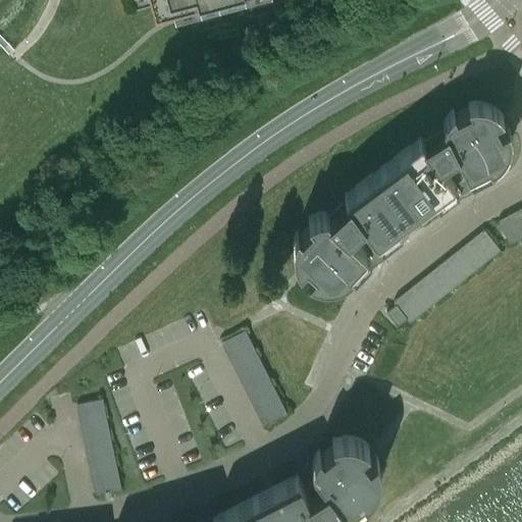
[(420,136),(382,165),(415,209),(433,196),(440,206),(461,191),(474,183),(472,179),(493,168),(491,164),(494,162),(497,160),(500,158),(502,156),(504,153),(506,150),(507,148),(508,145),(509,141),(509,138),(510,135),(510,132),(509,129),(509,126),(508,124),(500,128),(494,118),(503,114),(503,113),(501,111),(498,108),(496,106),(492,105),(489,103),(486,102),(483,101),(480,100),(477,100),(474,100),(470,100),(467,101),(469,105),(456,112),(454,108),(453,108),(451,110),(449,112),(447,115),(445,117),(444,120),(442,123),(445,127),(424,141),(420,136)]
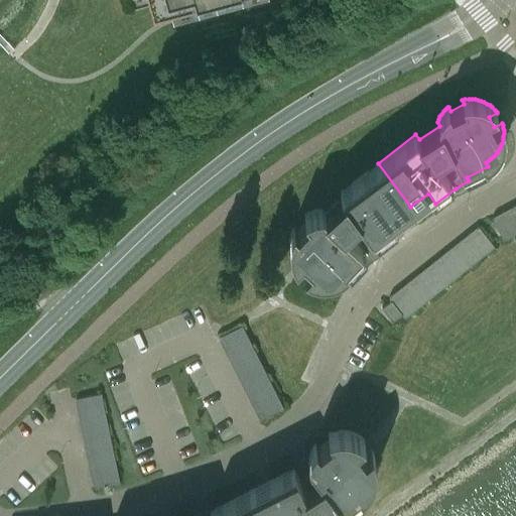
[(410,207),(378,163),(340,191),(343,196),(325,212),(321,209),(318,210),(315,210),(312,211),(309,212),(306,213),(304,215),(307,218),(297,230),(293,226),(291,229),(290,232),(289,235),(289,238),(288,241),(289,245),(289,248),(289,251),(290,254),(292,257),(293,260),(295,263),(296,263),(302,256),(310,264),(304,271),(307,273),(310,274),(313,275),(316,276),(320,276),(324,276),(327,276),(330,276),(333,275),(336,274),(339,272),(342,271),(344,269),(347,267),(350,270),(367,253),(369,255),(380,245),(400,230),(393,221),(410,207)]
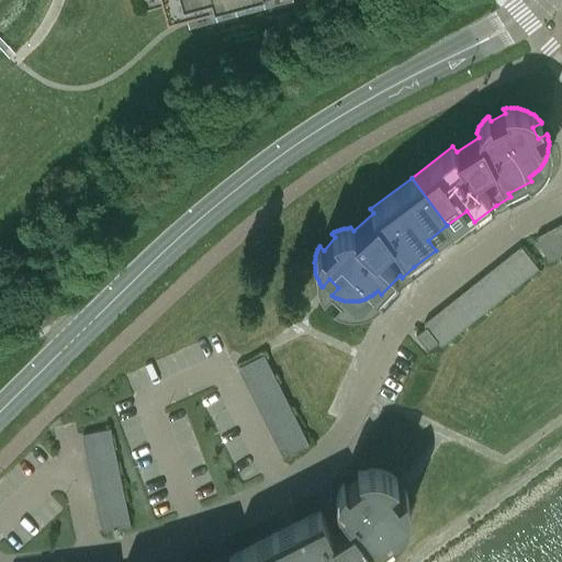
[(561,234),(558,226),(547,232),(560,256),(561,255),(561,234)]
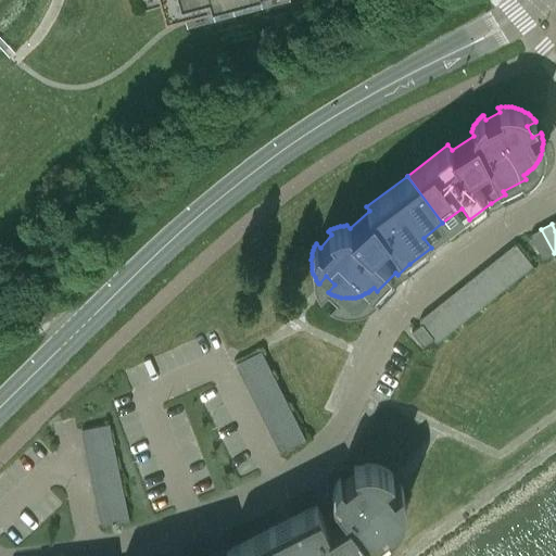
[(554,253),(541,229),(529,236),(543,260),(554,253)]
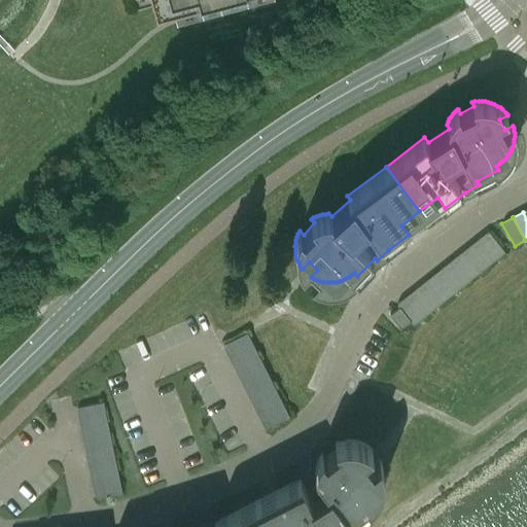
[(480,239),(495,259),(504,251),(488,232),(480,239)]
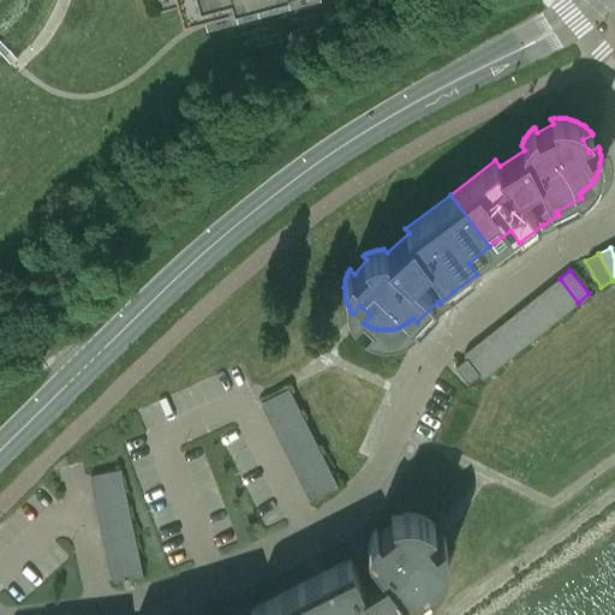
[(578,303),(560,279),(549,287),(567,311),(578,303)]
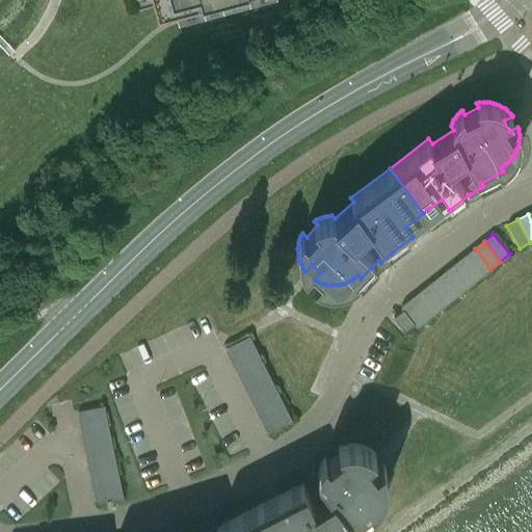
[(490,269),(475,248),(466,256),(481,276),(490,269)]
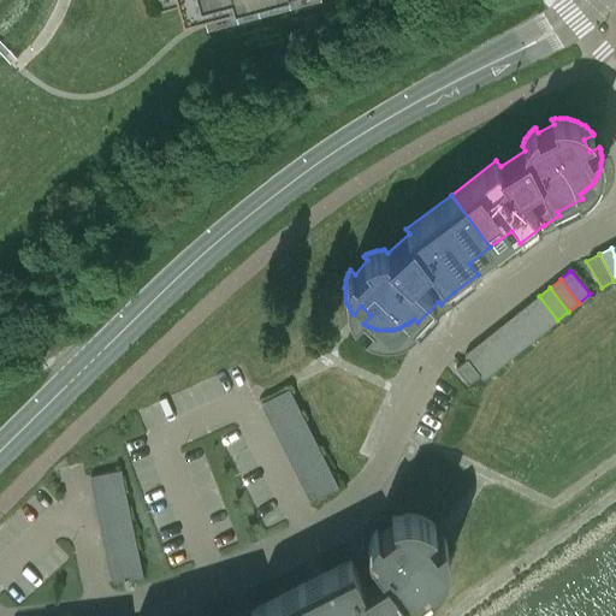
[(557,320),(539,296),(528,304),(548,329),(557,320)]
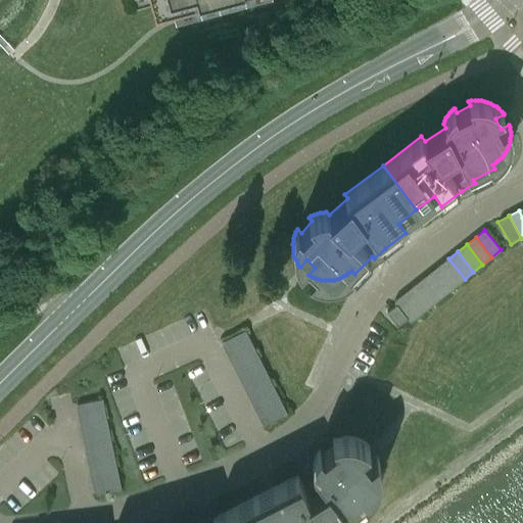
[(465,279),(448,258),(439,266),(456,286),(465,279)]
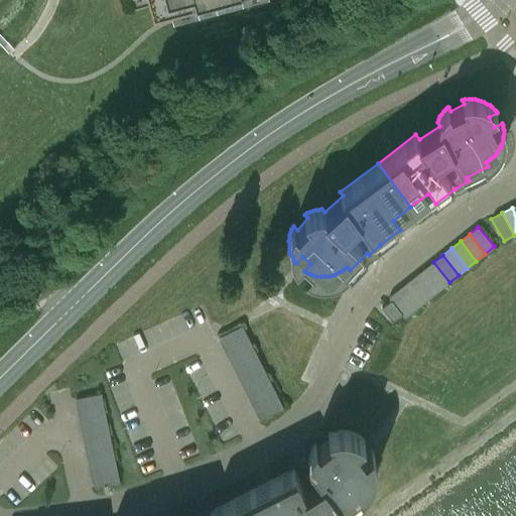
[(449,282),(433,262),(424,269),(440,289),(449,282)]
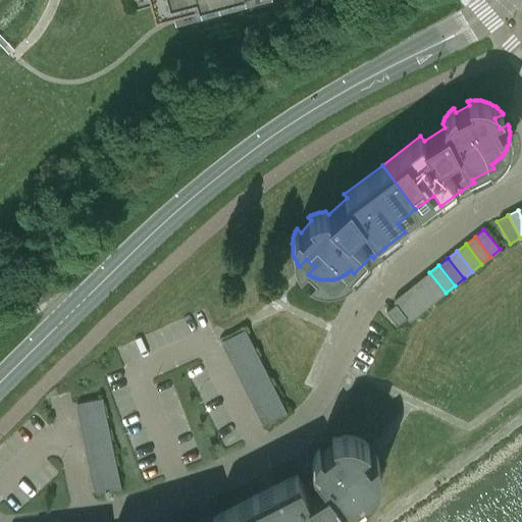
[(446,293),(429,272),(420,279),(436,300),(446,293)]
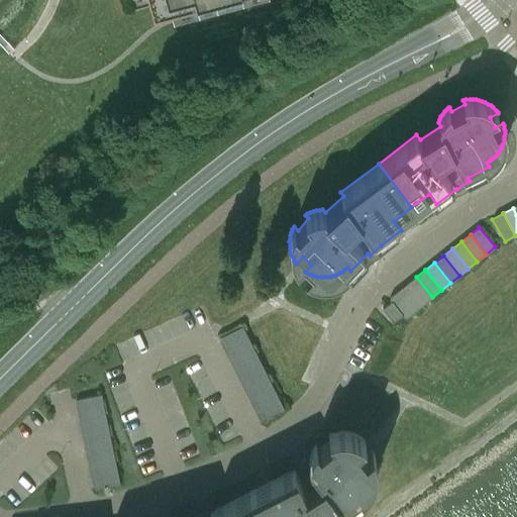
[(432,297),(416,277),(407,284),(423,304),(432,297)]
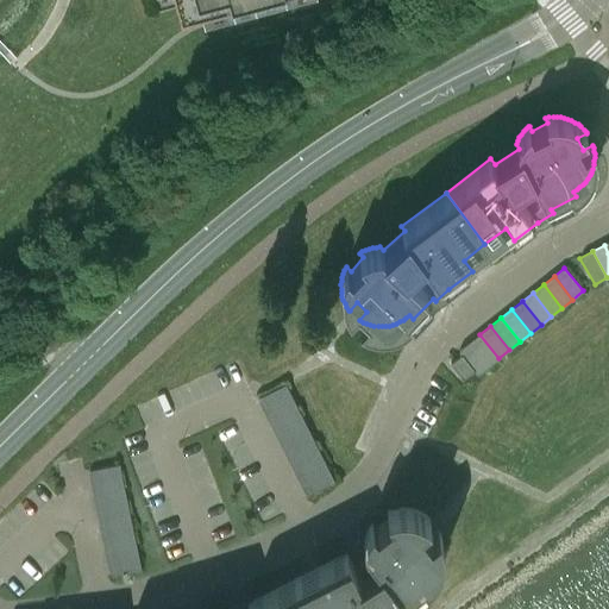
[(498,358),(479,334),(469,343),(488,366),(498,358)]
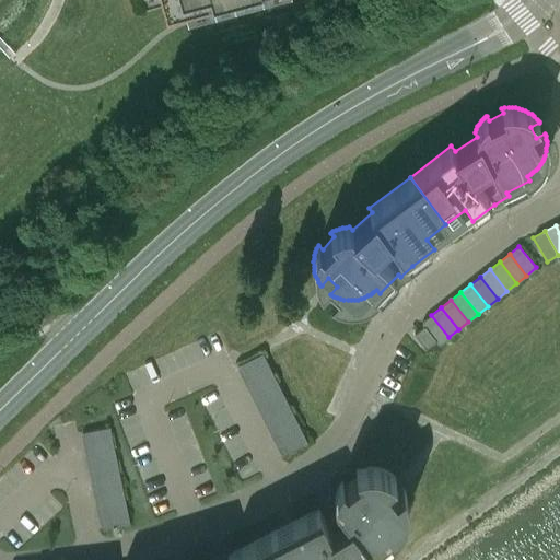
[(421,323),(423,326),(435,341),(439,345),(448,337),(431,315),(421,323)]
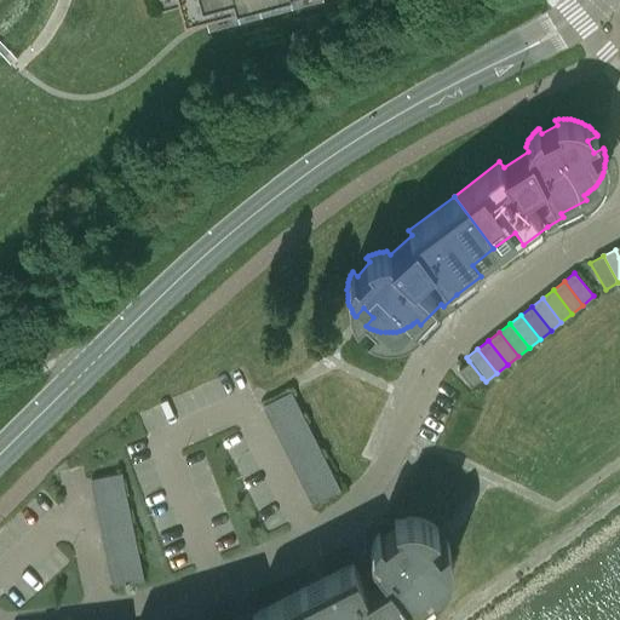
[(482,378),(469,361),(458,369),(471,386),(482,378)]
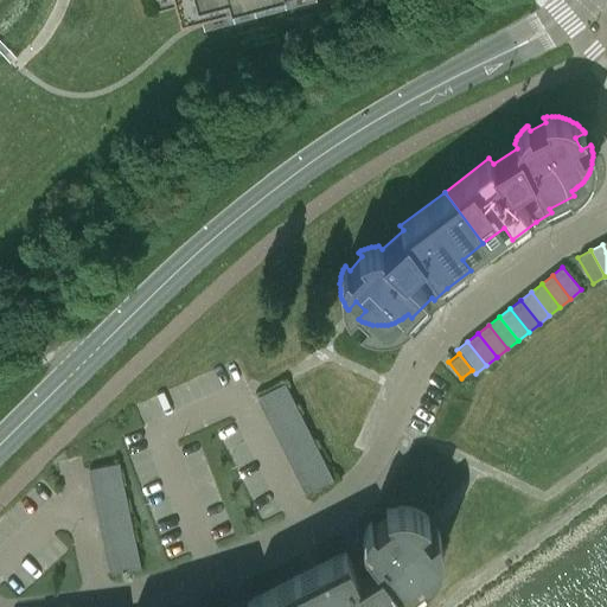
[(263,408),(291,395),(285,383),(257,396),(263,408)]
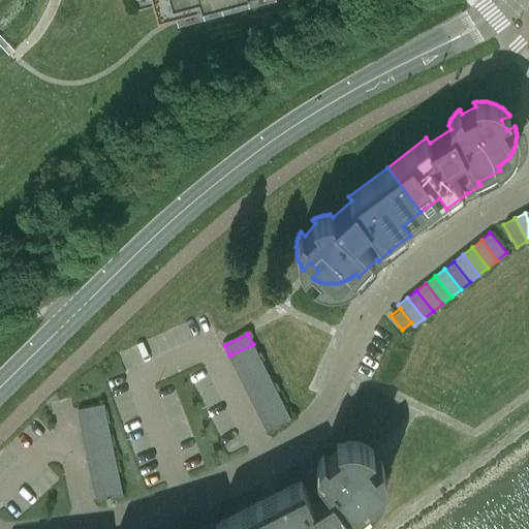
[(258,354),(253,344),(229,355),(236,367),(258,354)]
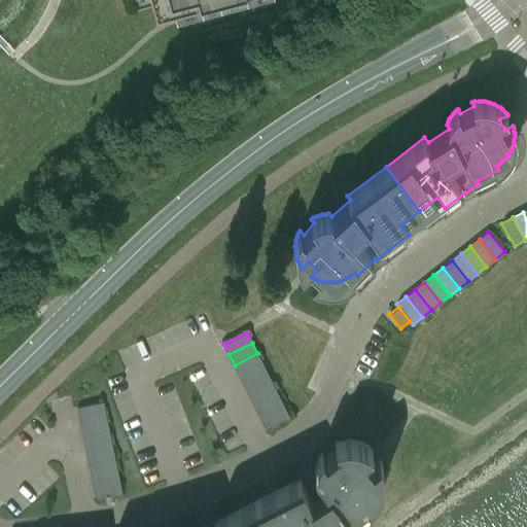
[(240,376),(262,363),(257,353),(235,365),(240,376)]
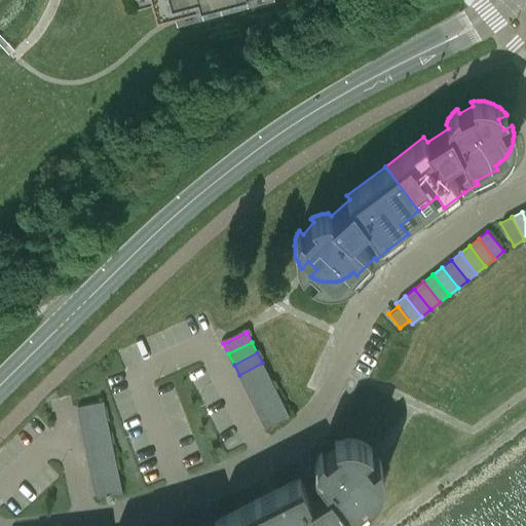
[(245,385),(268,374),(262,363),(239,375),(245,385)]
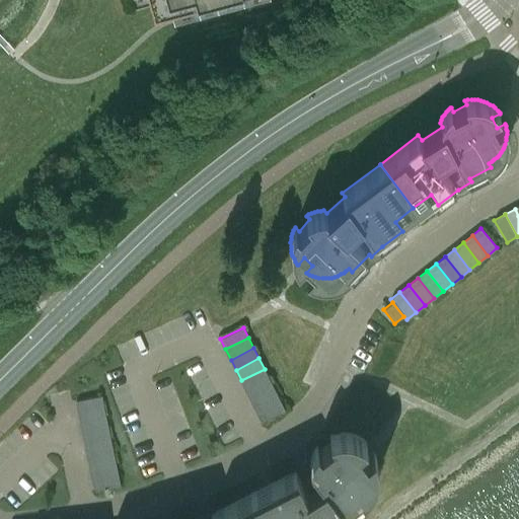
[(246,390),(270,379),(265,369),(241,380),(246,390)]
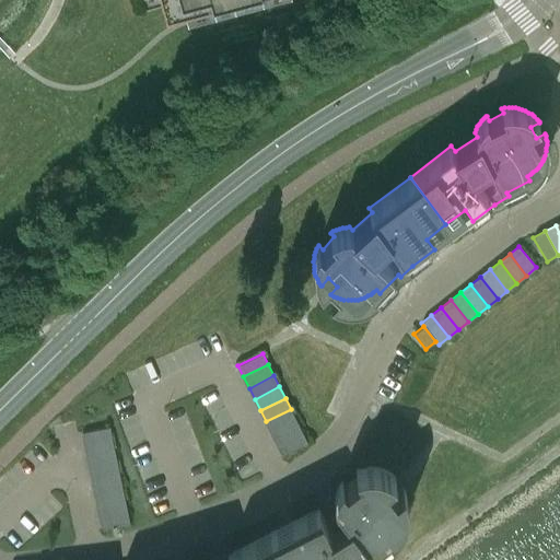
[(271,433),(296,420),(291,409),(266,421),(271,433)]
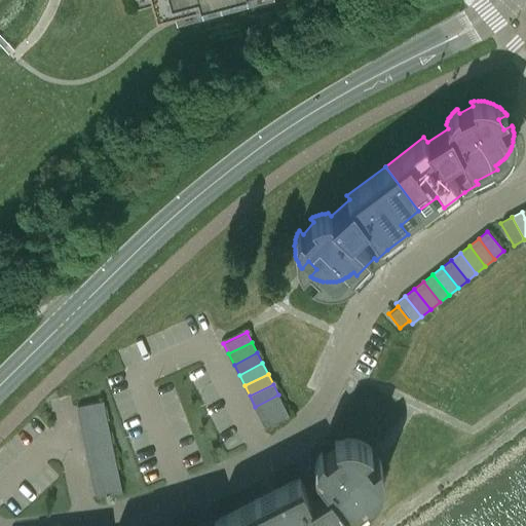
[(260,417),(284,405),(278,395),(255,407),(260,417)]
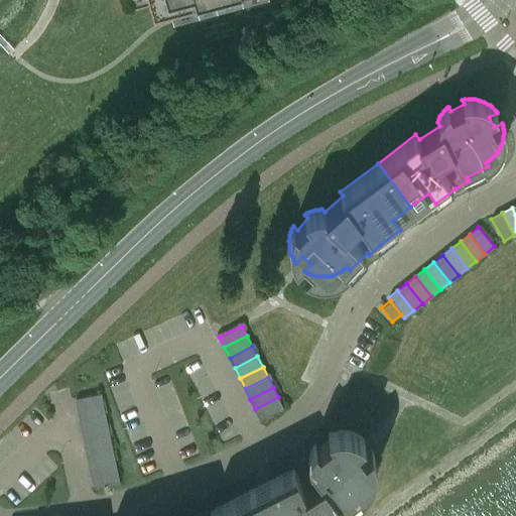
[(76,398),(78,409),(103,404),(101,393),(76,398)]
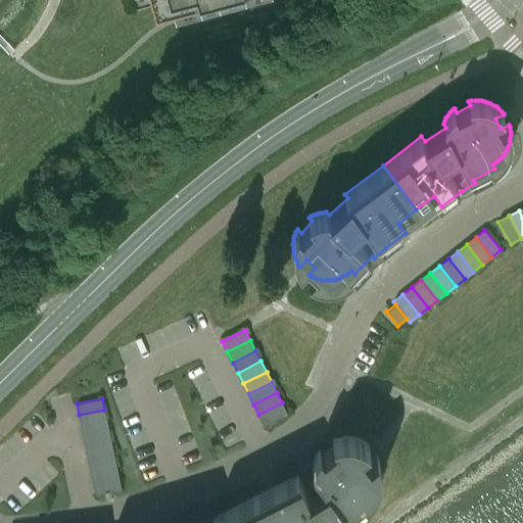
[(282,402),(258,415),(264,425),(287,413),(282,402)]
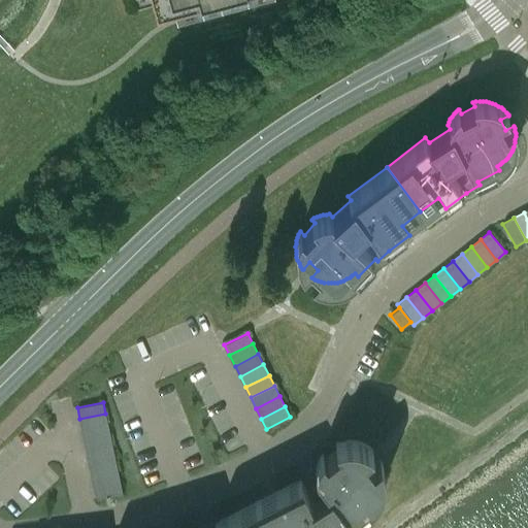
[(79,419),(83,430),(108,425),(105,414),(79,419)]
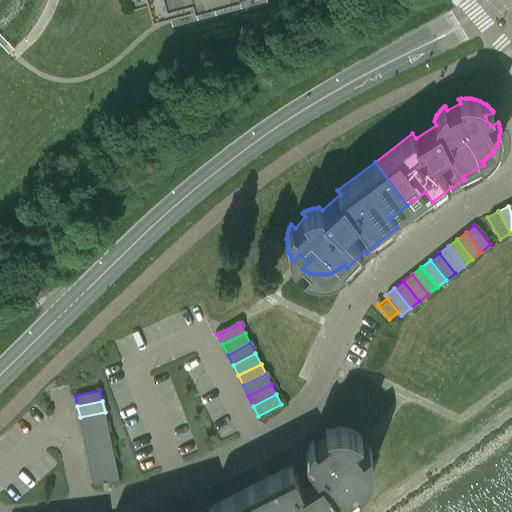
[(80,417),(82,429),(107,423),(105,412),(80,417)]
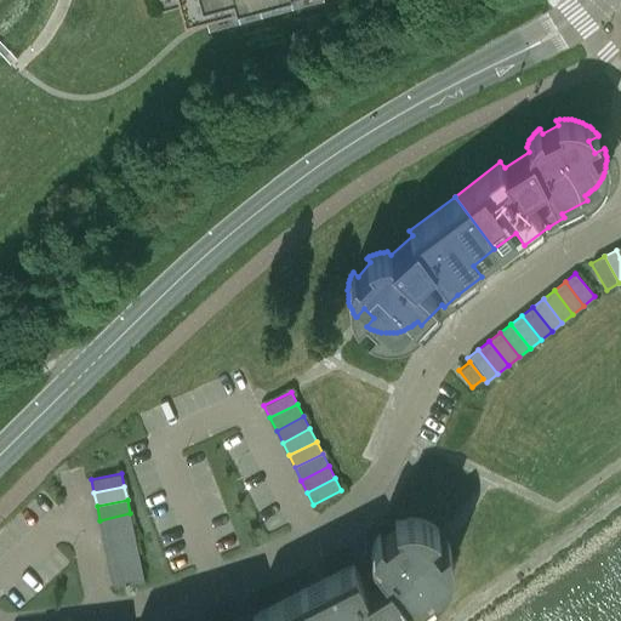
[(100,520),(102,534),(132,528),(130,513),(100,520)]
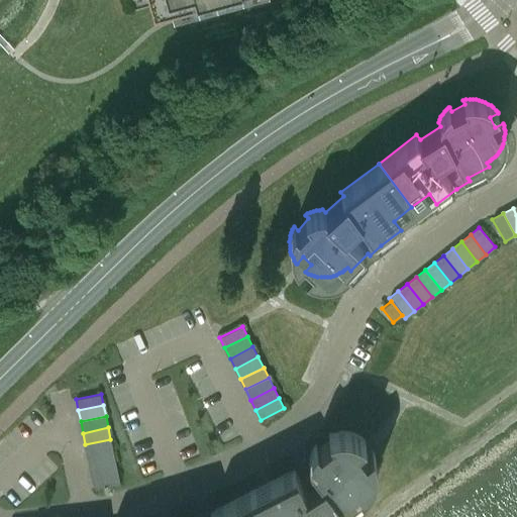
[(309,455),(308,458),(306,455),(292,464),(294,468),(251,489),(266,516),(319,516),(317,512),(337,499),(345,510),(366,495),(363,491),(366,489),(368,486),(370,484),(372,481),(373,478),(374,475),(375,472),(376,469),(376,466),(376,461),(375,458),(375,455),(374,452),(372,449),(365,454),(357,445),(365,439),(363,437),(359,435),(356,434),(353,433),(350,432),(347,431),(344,430),(341,430),(337,431),(334,431),(331,432),(328,433),(328,434),(331,437),(318,447),(315,443),(314,445),(312,447),(311,450),(310,453),(309,455)]
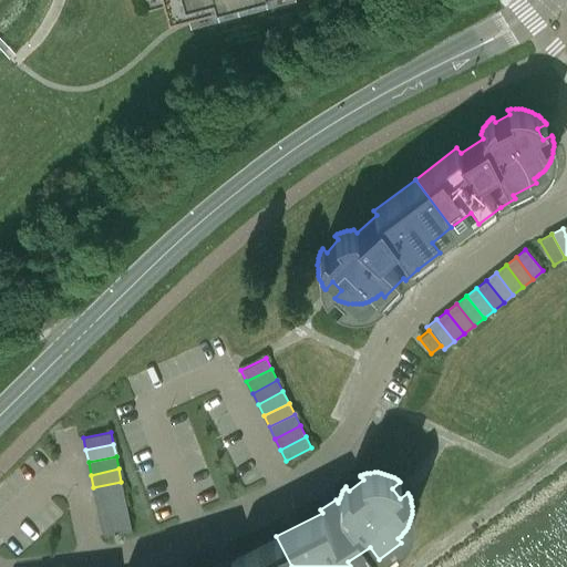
[(93,487),(96,500),(124,494),(121,482),(93,487)]
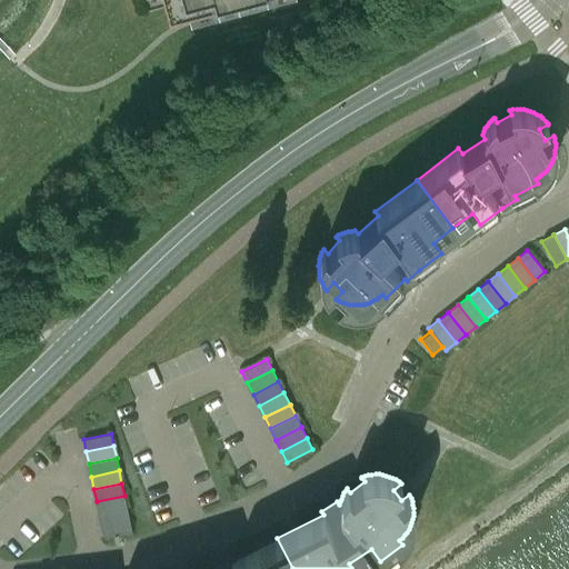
[(97,501),(99,513),(127,508),(125,496),(97,501)]
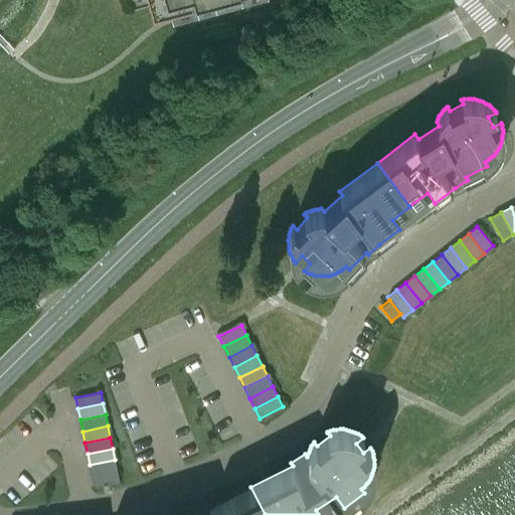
[(90,465),(92,476),(117,471),(115,460),(90,465)]
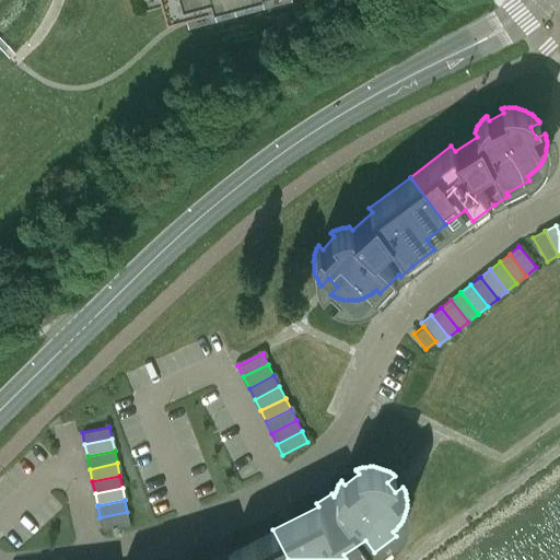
[(130,524),(127,512),(100,517),(103,531),(130,524)]
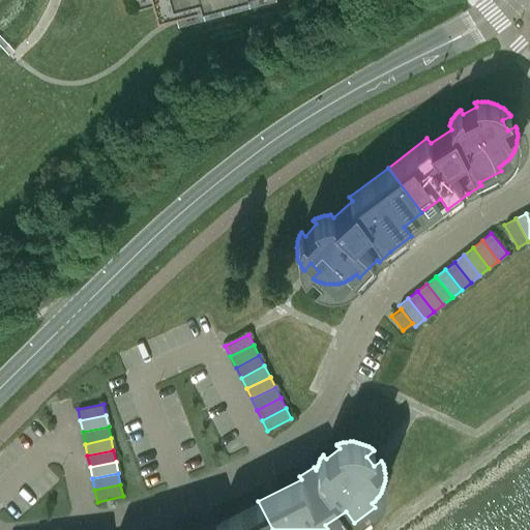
[(200,529),(199,529),(272,529),(258,501),(215,524),(213,520),(198,526),(200,529)]
